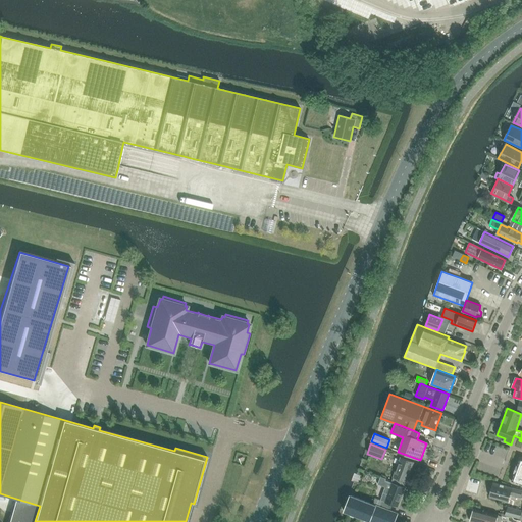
[(405,485),(414,462),(401,457),(392,481),(405,485)]
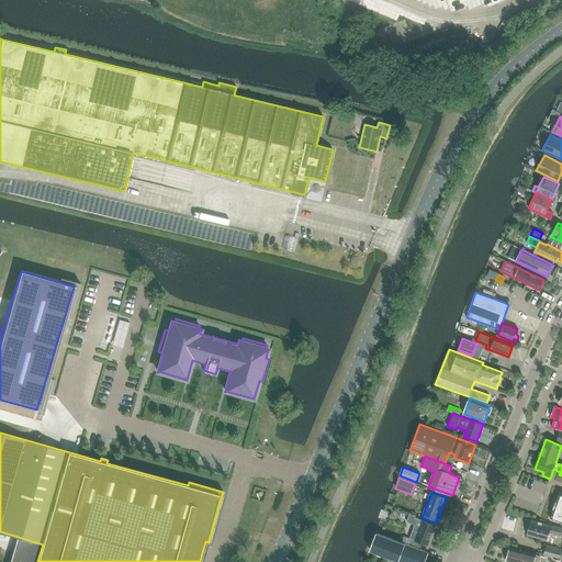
[(561,493),(560,493),(550,519),(561,524),(561,493)]
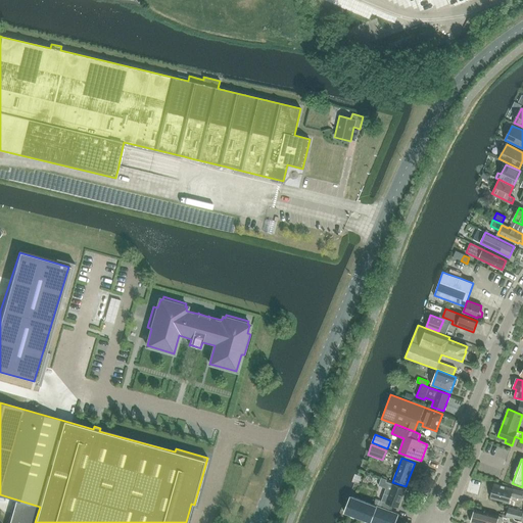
[(376,498),(374,505),(388,511),(391,505),(398,507),(405,489),(392,484),(386,482),(387,480),(381,478),(379,485),(386,488),(383,496),(381,501),(376,498)]
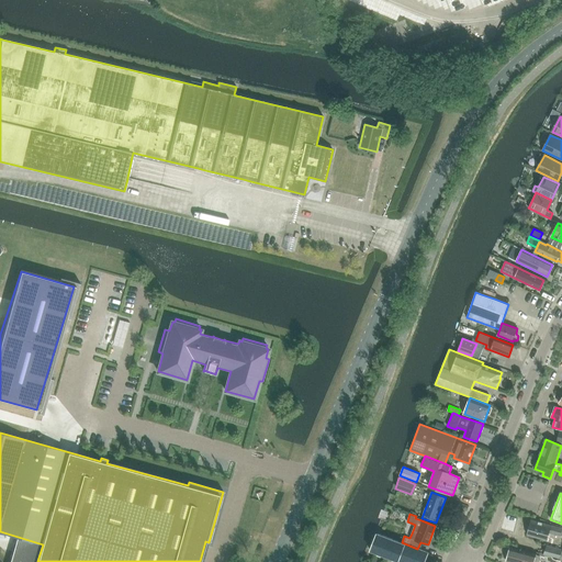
[(561,536),(561,528),(531,520),(528,535),(547,540),(549,534),(560,537),(560,536),(561,536)]
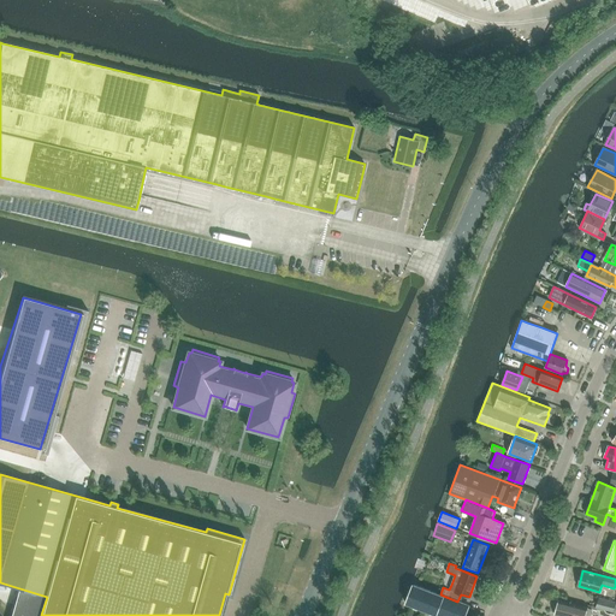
[(413,585),(406,604),(437,615),(463,615),(468,606),(457,602),(440,594),(438,594),(419,587),(413,585)]
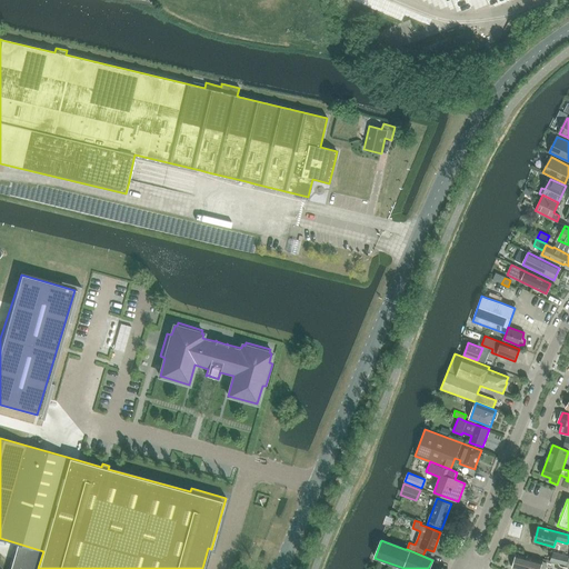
[(567,566),(568,557),(553,553),(551,562),(567,566)]
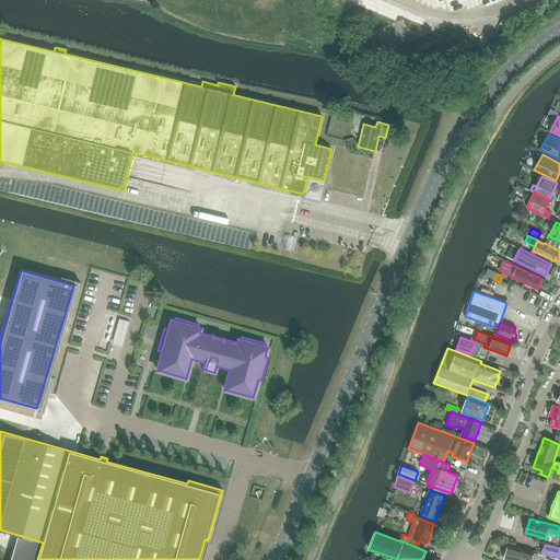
[(534,552),(508,546),(503,559),(509,559),(536,559),(538,555),(541,555),(541,552),(534,550),(534,552)]
